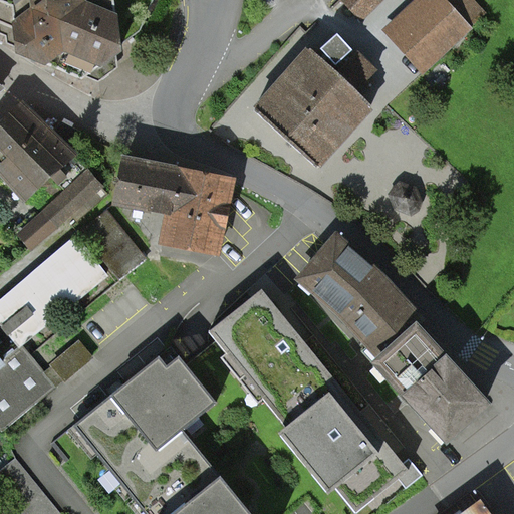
[(0,0),(0,23),(14,29),(15,39),(17,52),(80,80),(139,32),(152,0),(0,0)]
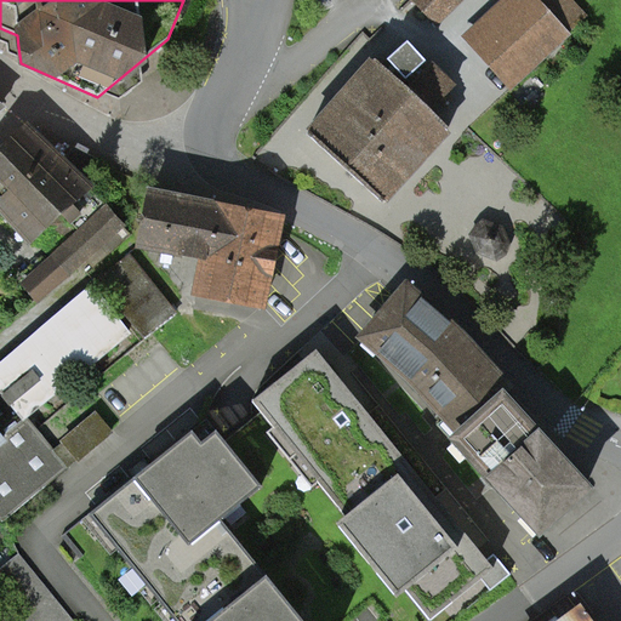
[(415,0),(406,7),(429,32),(462,0),(415,0)]
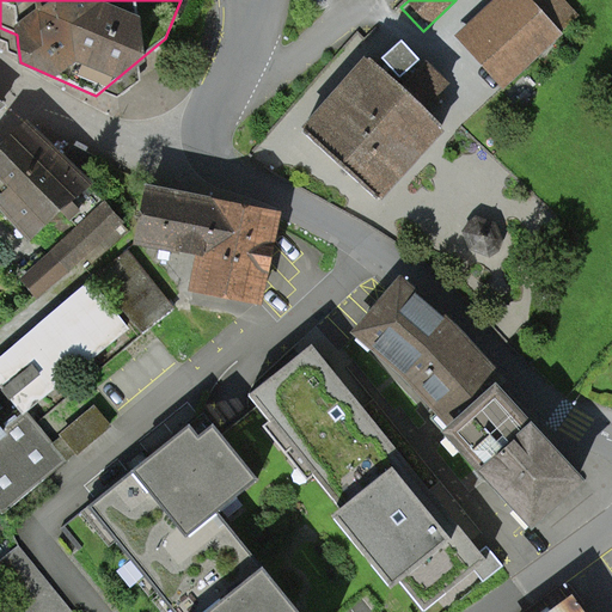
[(562,38),(522,0),(516,0),(461,57),(503,98),(562,38)]
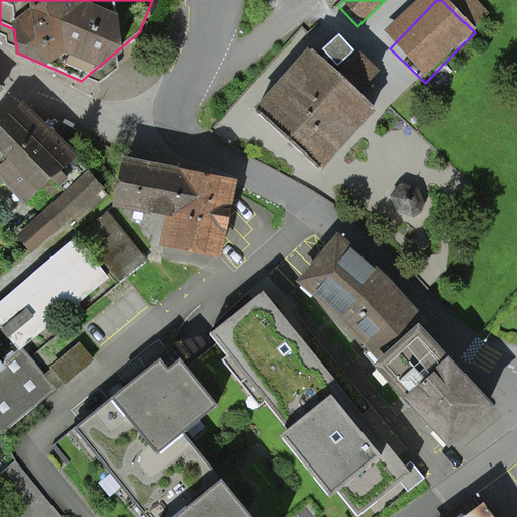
[(314,50),(257,110),(315,165),(372,104),(314,50)]
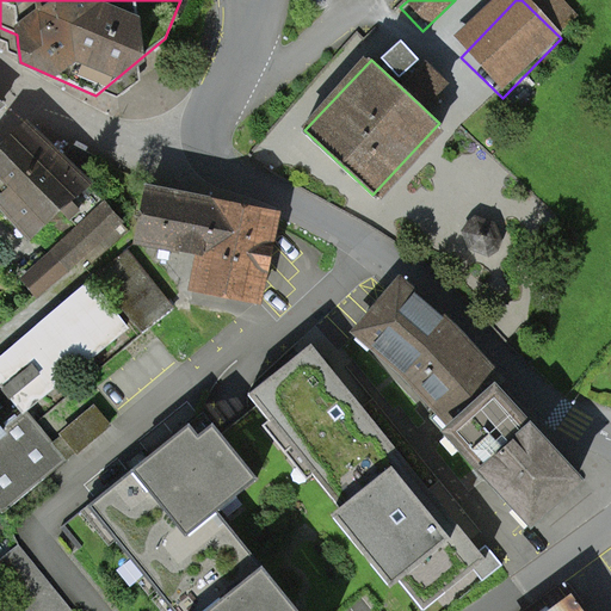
[(0,147),(0,204),(8,213),(30,238),(60,210),(68,217),(75,210),(88,222),(24,281),(37,297),(122,222),(107,204),(25,127),(0,147)]
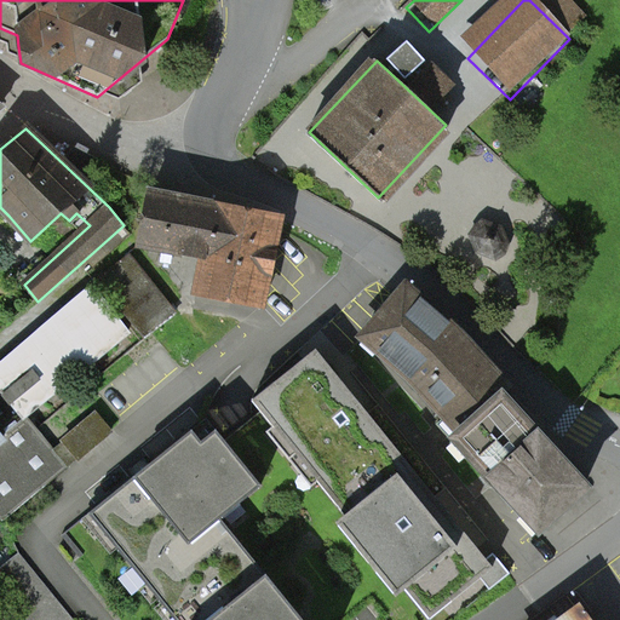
[(74,149),(63,161),(85,181),(98,161),(74,149)]
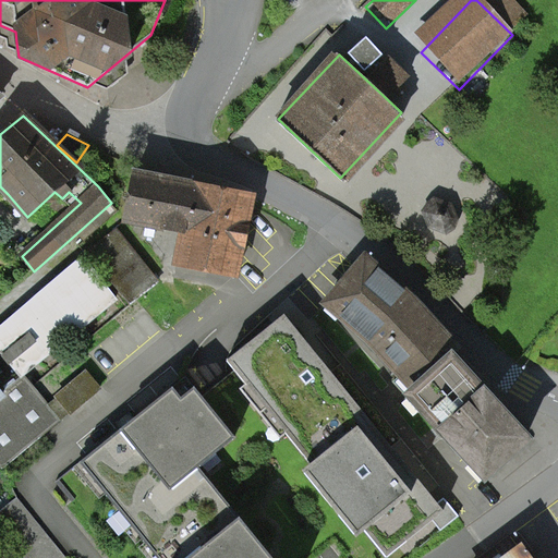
[(178,264),(235,276),(252,197),(134,173),(125,223),(181,231),(178,264)]
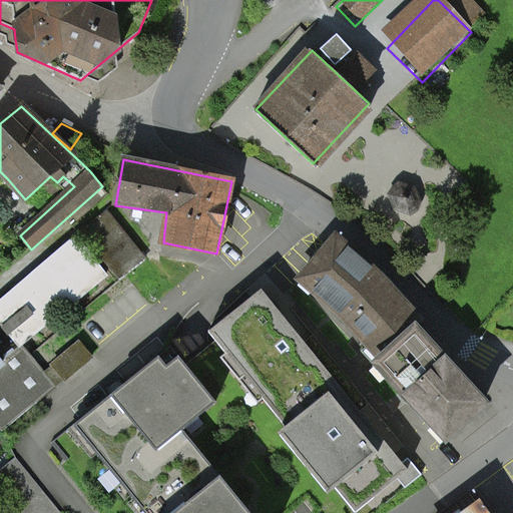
[(106,211),(82,230),(120,280),(144,262),(106,211)]
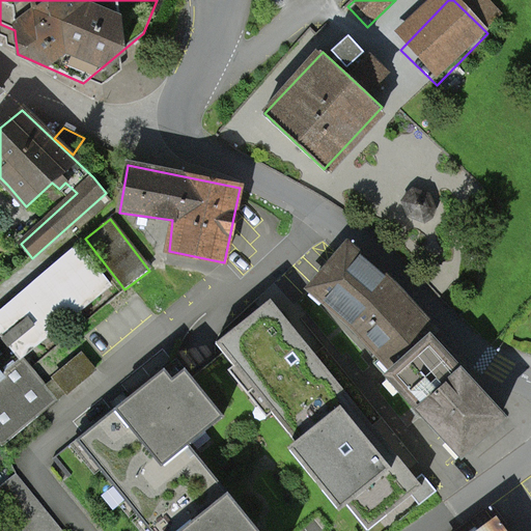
[(0,443),(3,446),(58,400),(23,357),(110,286),(78,248),(0,314),(0,332),(17,353),(0,367),(0,443)]
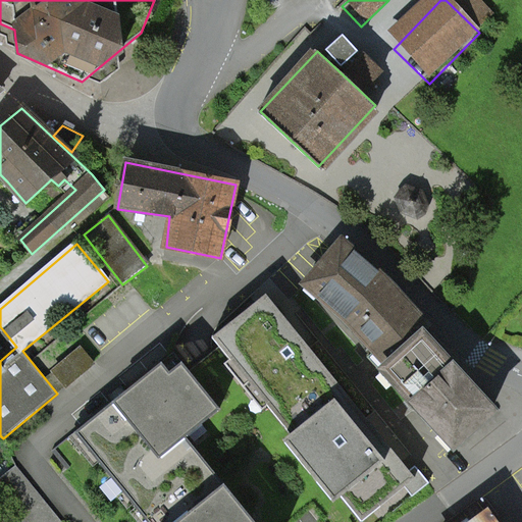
[(343,244),(335,250),(374,283),(421,333),(427,328),(380,276),(343,244)]
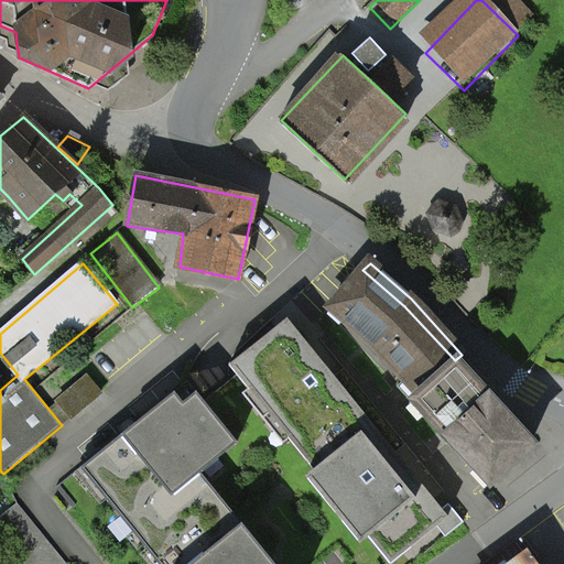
[(331,306),(409,383),(437,356),(448,368),(455,360),(404,306),(362,270),(331,306)]
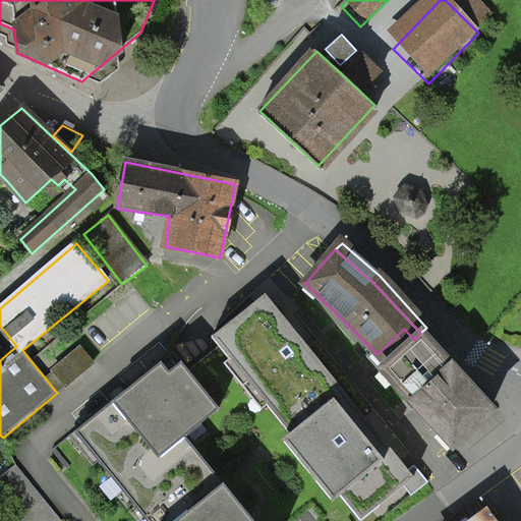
[(265,293),(213,337),(290,433),(343,390),(292,328),(265,293)]
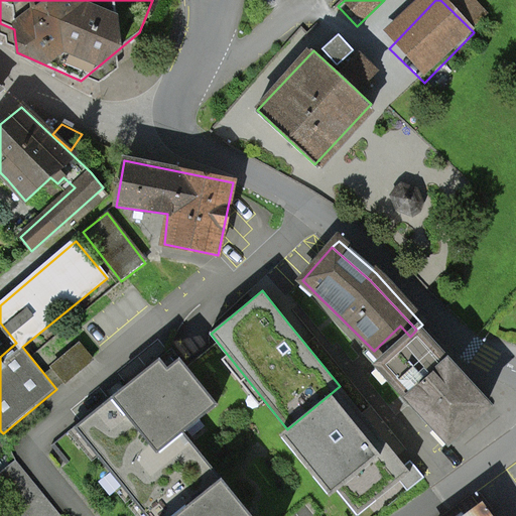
[(447,442),(486,406),(452,369),(416,330),(410,337),(400,326),(374,351),(369,356),(447,442)]
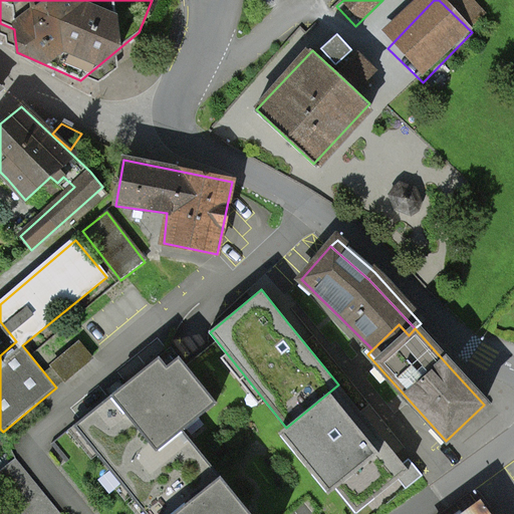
[(78,343),(52,365),(64,380),(91,359),(78,343)]
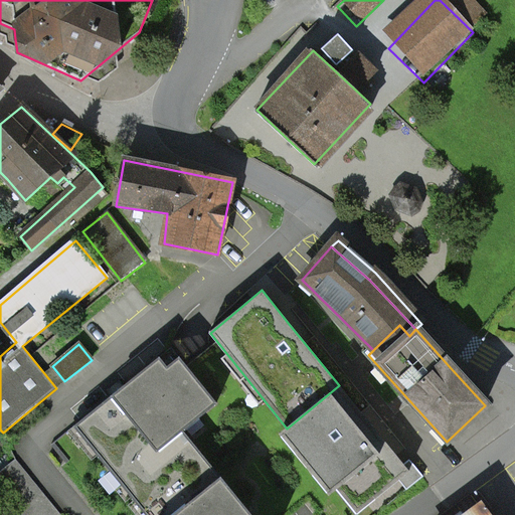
[(120,390),(73,427),(145,514),(173,514),(219,477),(183,432),(217,404),(171,348),(120,390)]
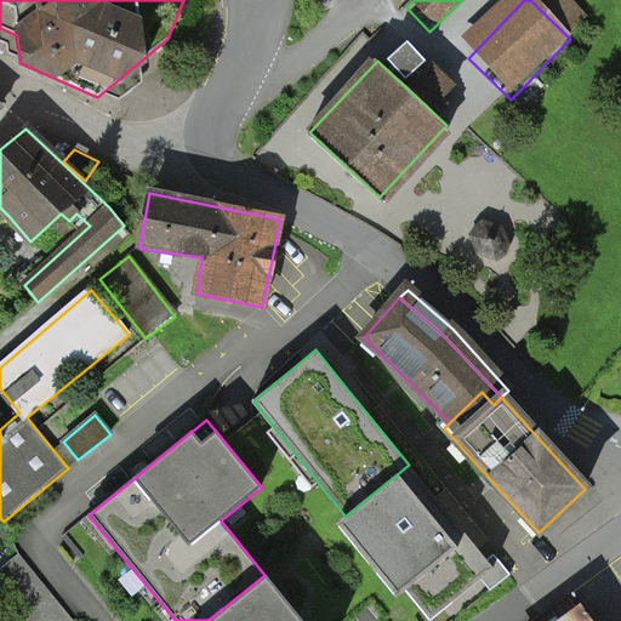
[(409,465),(346,517),(429,620),(494,568),(443,505),(409,465)]
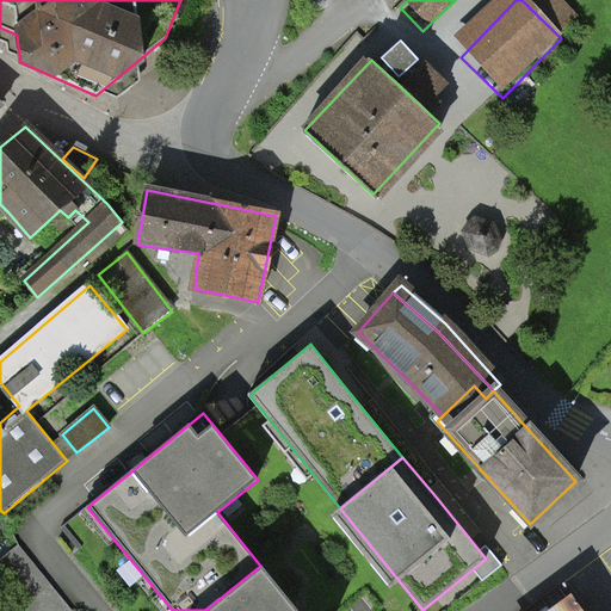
[(205,610),(297,610),(260,566),(205,610)]
